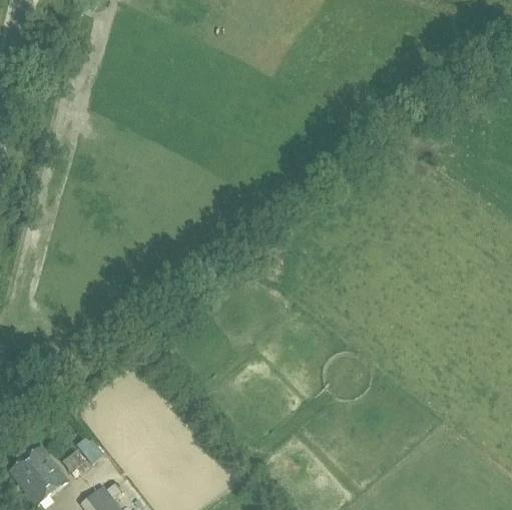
[(85,0),(81,10),(91,14),(97,0),(85,0)]
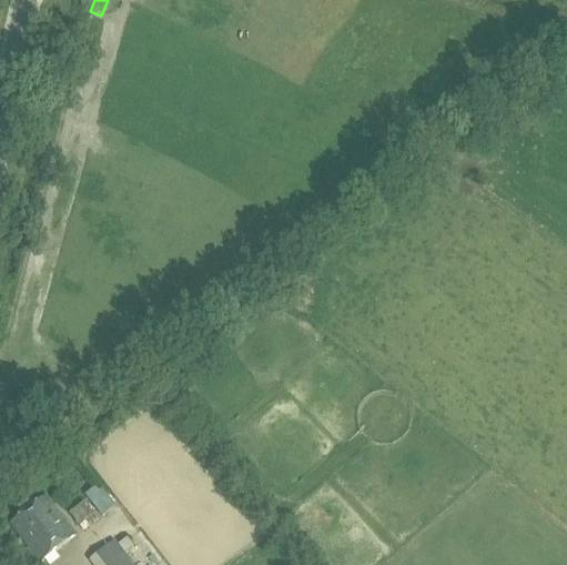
[(114,502),(98,481),(84,492),(101,513),(114,502)]
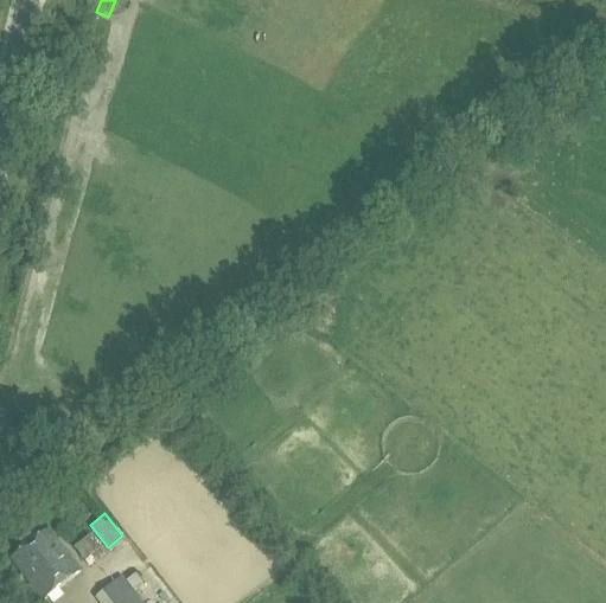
[(42,597),(82,566),(48,524),(8,555),(42,597)]
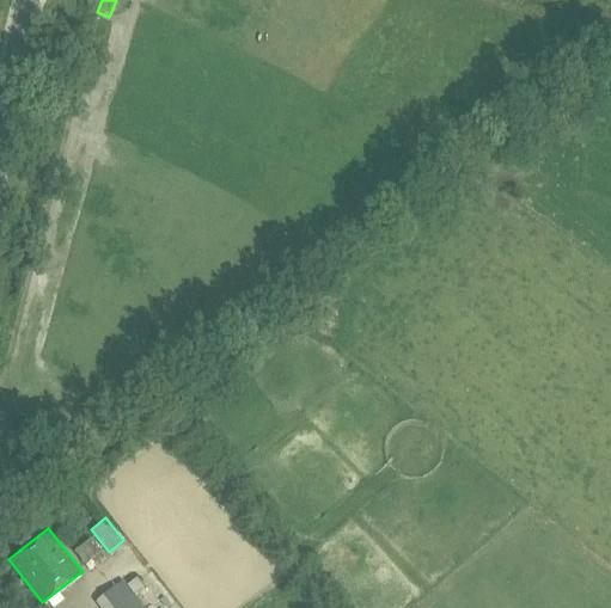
[(90,535),(74,547),(84,560),(90,556),(95,562),(104,554),(99,548),(90,535)]
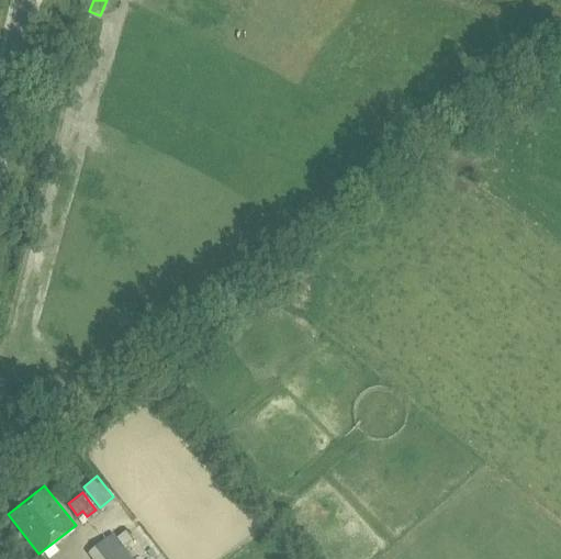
[(131,558),(122,547),(132,539),(125,530),(114,538),(110,532),(83,552),(89,558),(131,558)]
